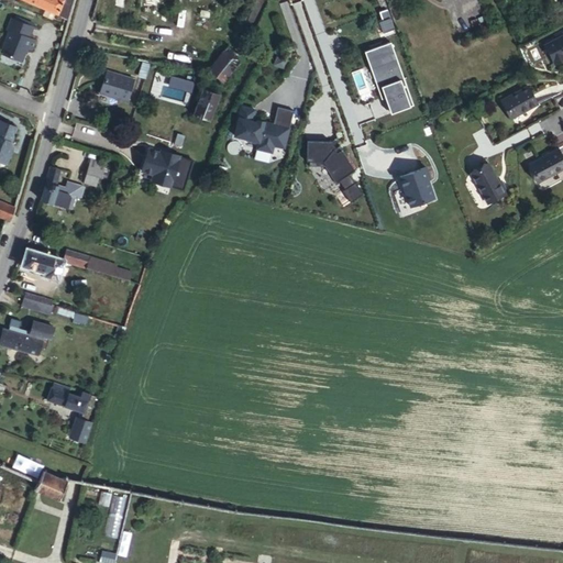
[(25,0),(70,17),(74,0),(25,0)]
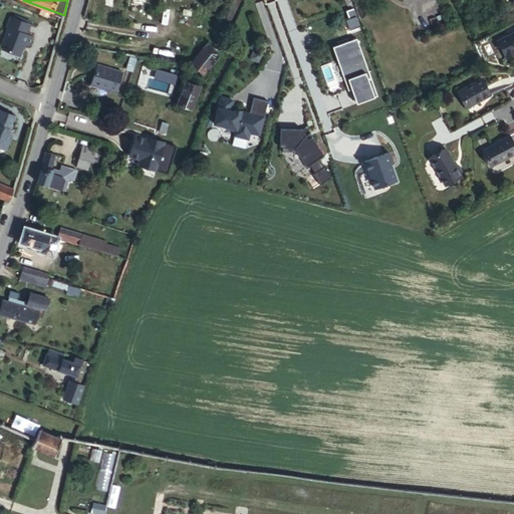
[(32,22),(13,16),(9,26),(12,27),(5,46),(25,53),(28,42),(32,44),(35,35),(29,32),(32,22)]
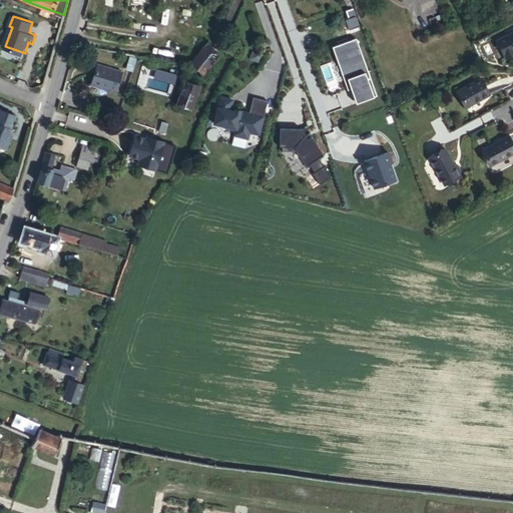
[(203,50),(192,64),(206,75),(211,70),(227,47),(213,36),(203,50)]
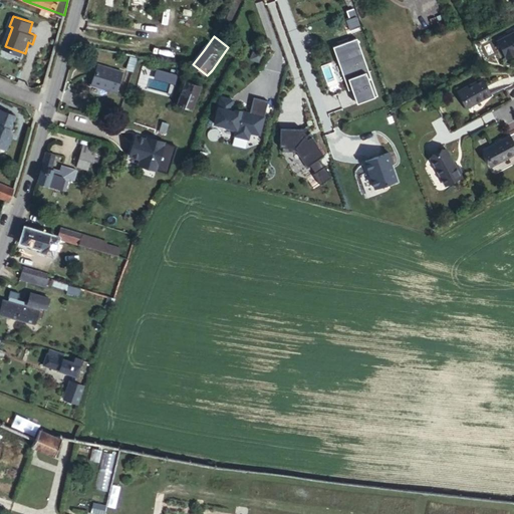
[(356,38),(331,47),(347,91),(351,90),(357,105),(377,98),(356,38)]
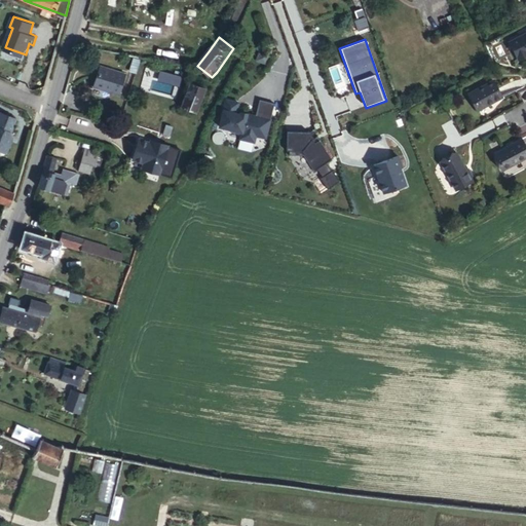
[(525,46),(514,53),(525,73),(525,72),(525,46)]
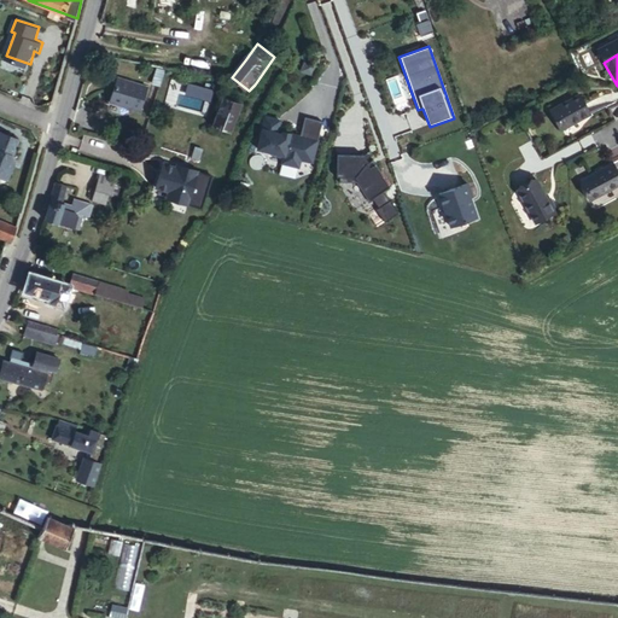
[(140,112),(150,86),(120,77),(110,101),(140,112)]
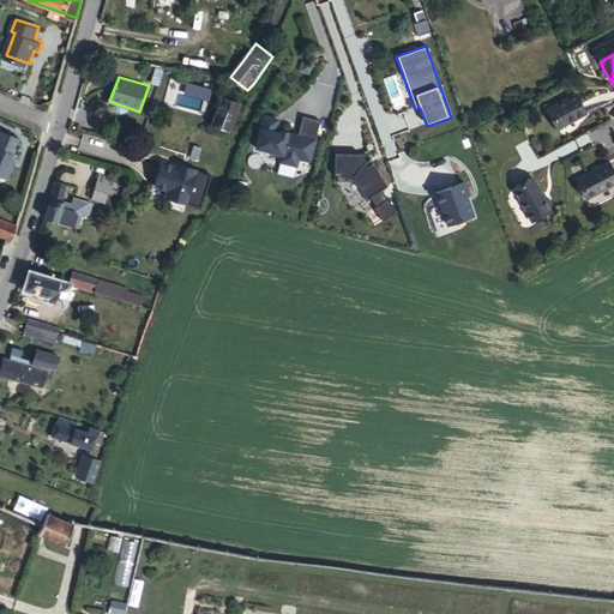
[(242,98),(226,91),(214,120),(230,127),(242,98)]
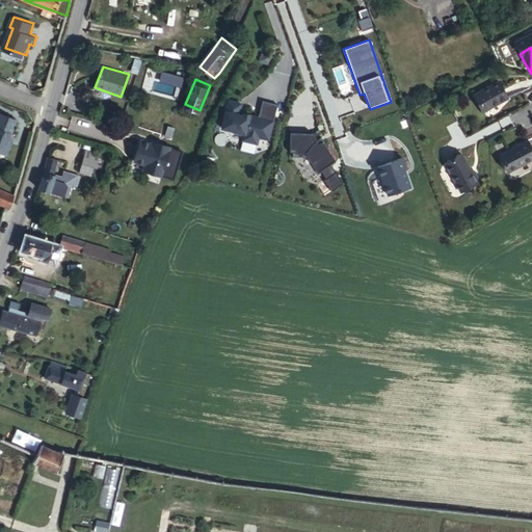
[(516,108),(507,90),(483,104),(491,122),(516,108)]
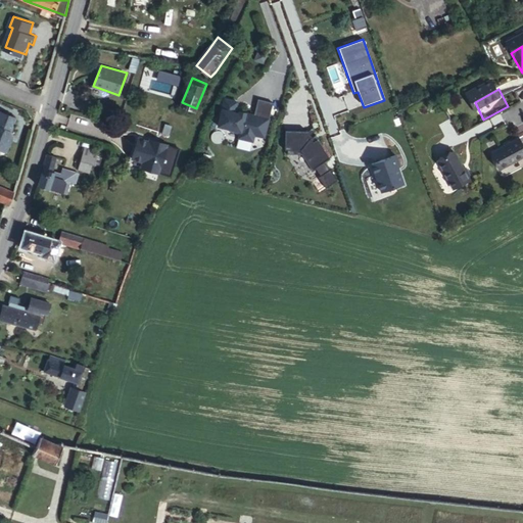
[(237,100),(222,98),(217,127),(230,130),(230,133),(237,135),(236,139),(254,142),(255,136),(266,138),(273,102),(257,99),(254,113),(235,109),(237,100)]
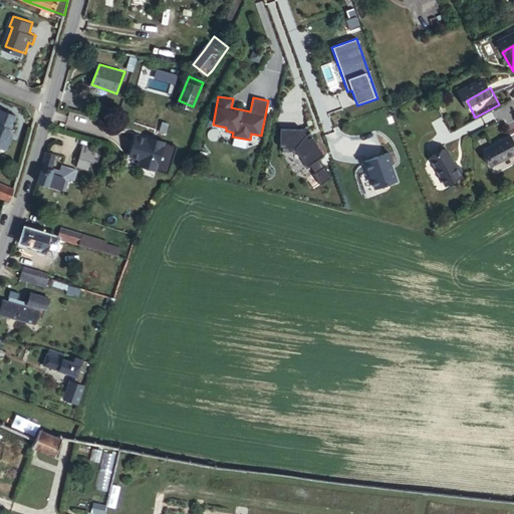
[(160,106),(170,109),(172,102),(162,99),(160,106)]
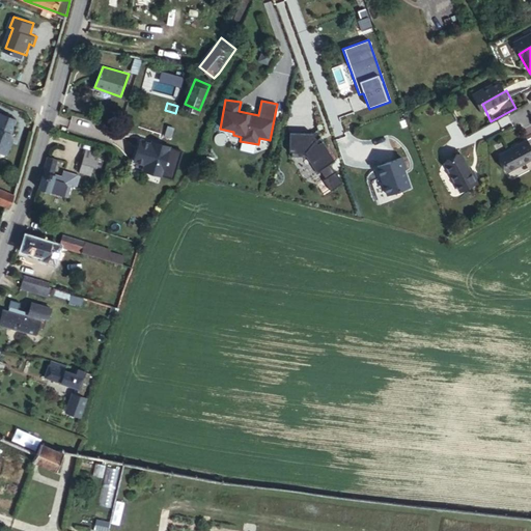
[(14,116),(0,111),(0,148),(7,150),(12,136),(9,129),(14,116)]
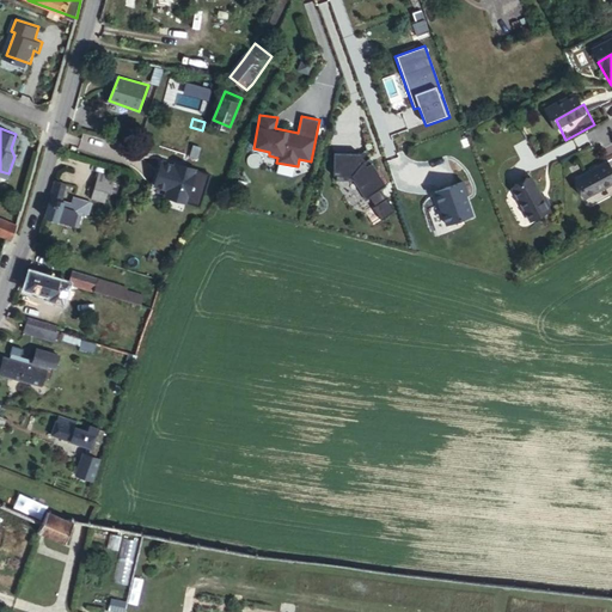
[(360,154),(332,154),(334,175),(350,176),(362,197),(368,194),(374,206),(369,207),(381,222),(396,214),(386,199),(380,190),(386,185),(371,161),(360,154)]
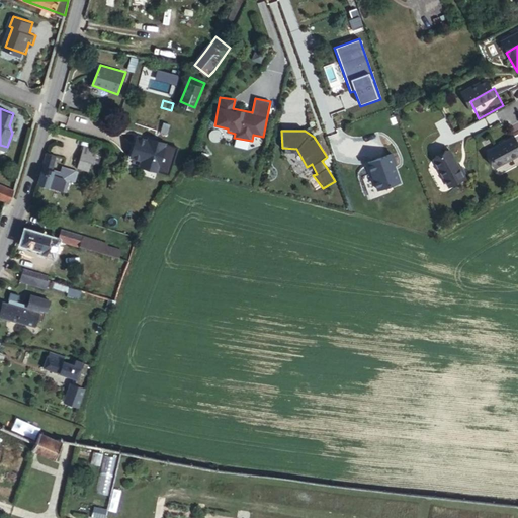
[(154,140),(139,136),(134,156),(145,159),(143,165),(160,170),(168,142),(154,138),(154,140)]
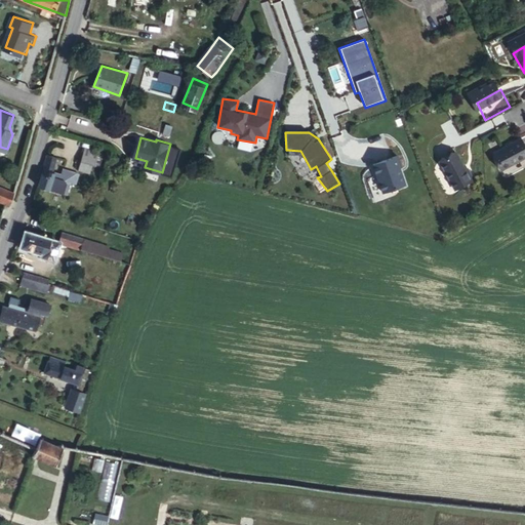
[(104,154),(89,149),(83,167),(95,172),(104,154)]
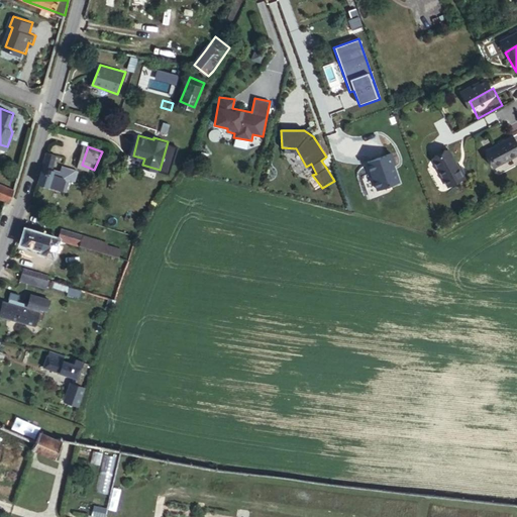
[(516,170),(516,148),(493,162),(502,179),(516,170)]
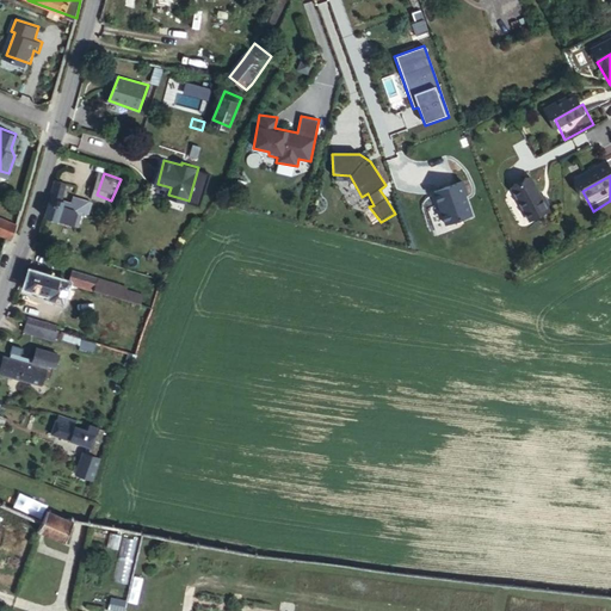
[(69,186),(60,183),(47,221),(85,234),(91,215),(97,216),(100,204),(88,201),(87,203),(75,199),(74,203),(65,201),(69,186)]
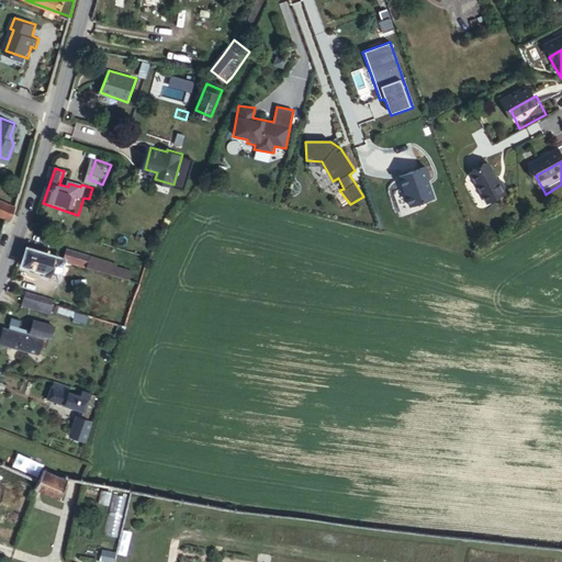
[(423,168),(396,178),(408,209),(435,198),(423,168)]
